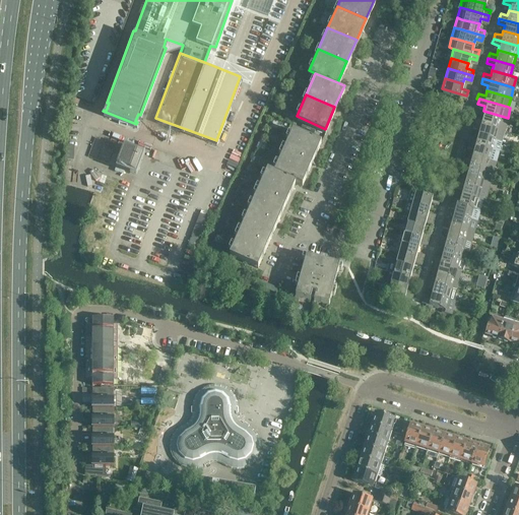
[(481,116),(474,114),(473,119),(505,127),(508,118),(483,111),(481,116)]
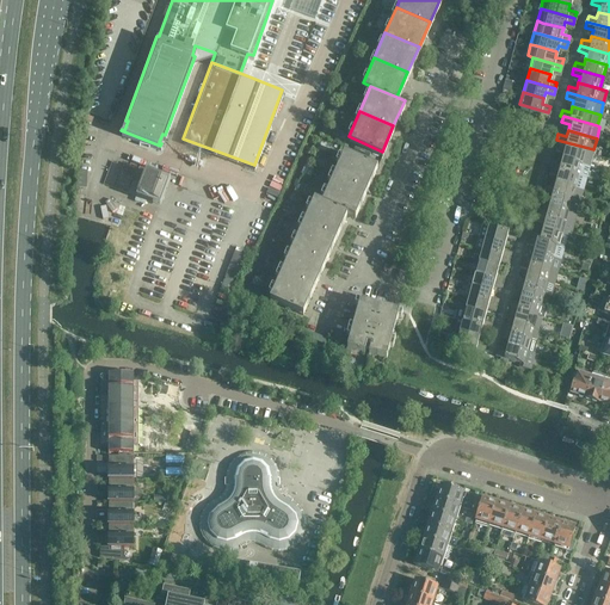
[(556,140),(555,146),(562,148),(561,154),(590,161),(591,159),(593,149),(556,140)]
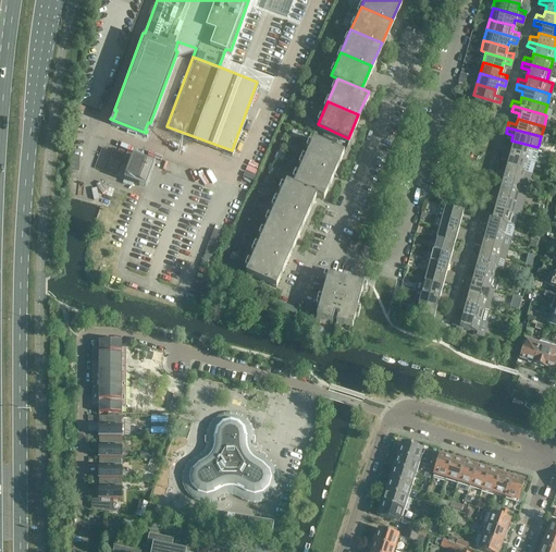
[(313,134),(303,157),(333,171),(344,148),(313,134)]
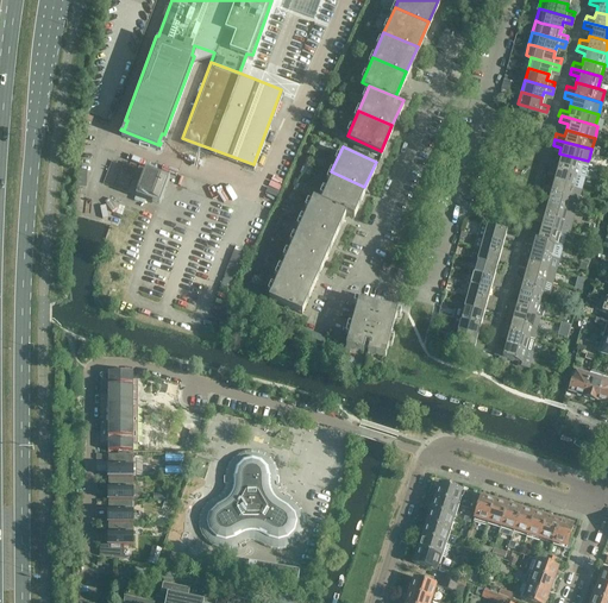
[(550,157),(549,162),(584,173),(588,161),(559,154),(558,159),(550,157)]
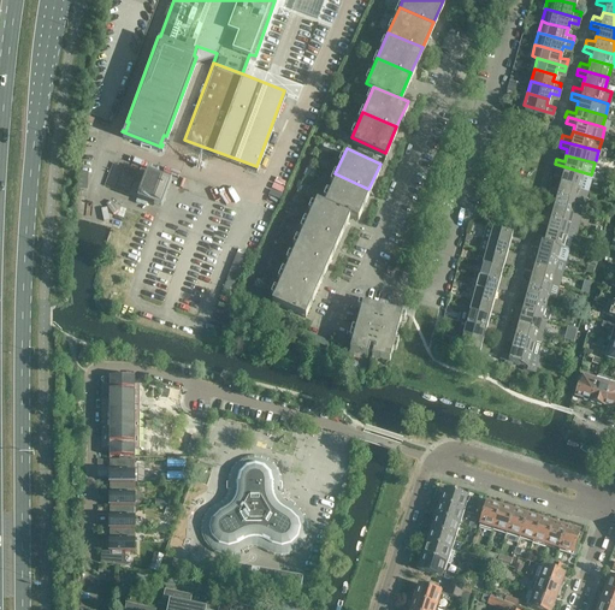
[(555,164),(553,171),(561,173),(560,178),(581,184),(589,187),(591,175),(555,164)]
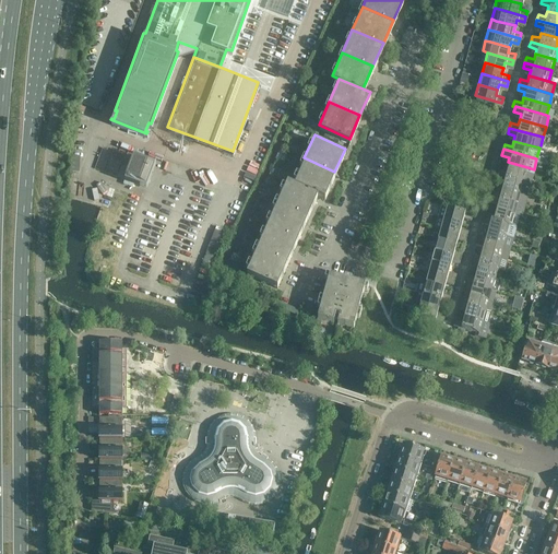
[(132,154),(125,174),(144,181),(152,161),(132,154)]
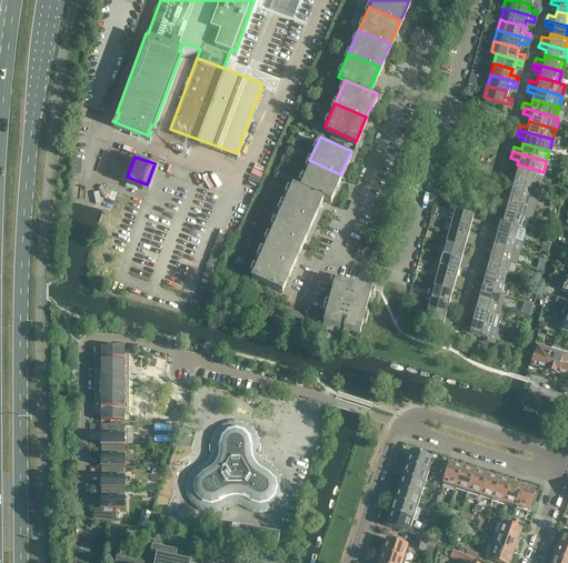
[(309,160),(299,183),(322,195),(330,198),(340,174),(309,160)]
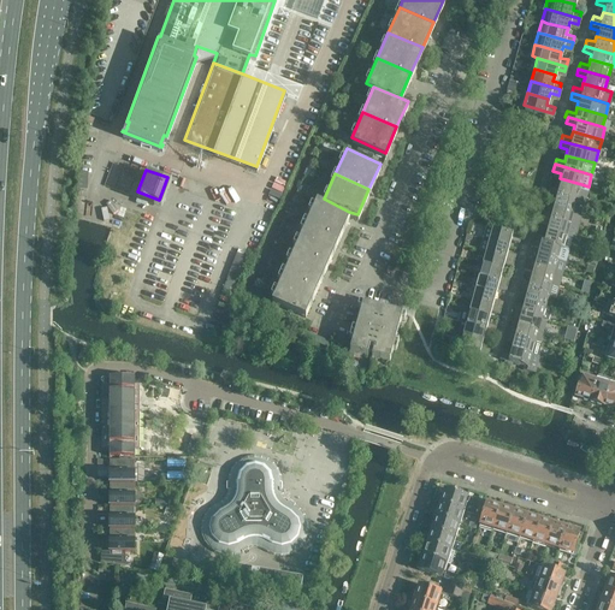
[(549,183),(548,188),(585,197),(589,187),(581,184),(560,178),(557,184),(549,183)]
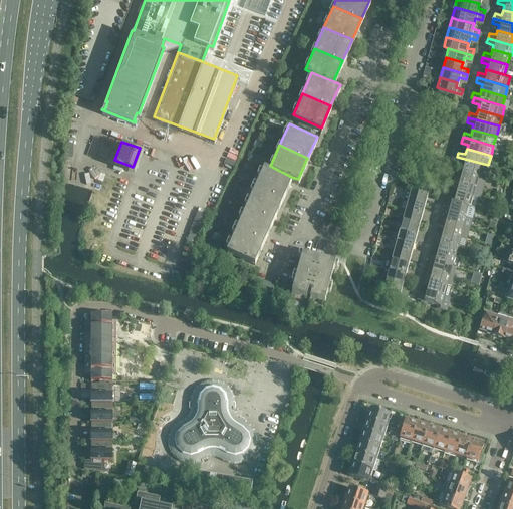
[(249,158),(260,162),(263,155),(252,151),(249,158)]
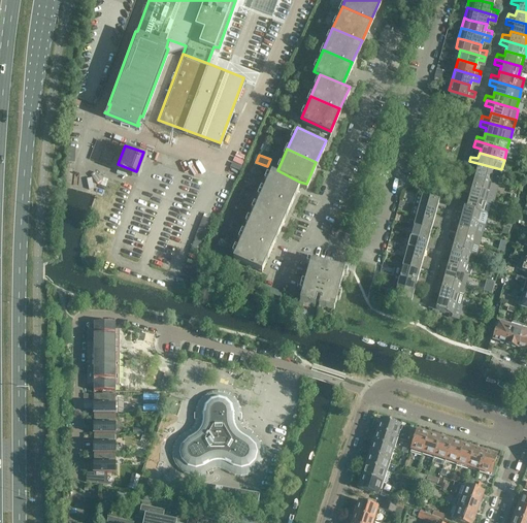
[(469,161),(468,166),(475,168),(473,172),(498,180),(501,169),(469,161)]
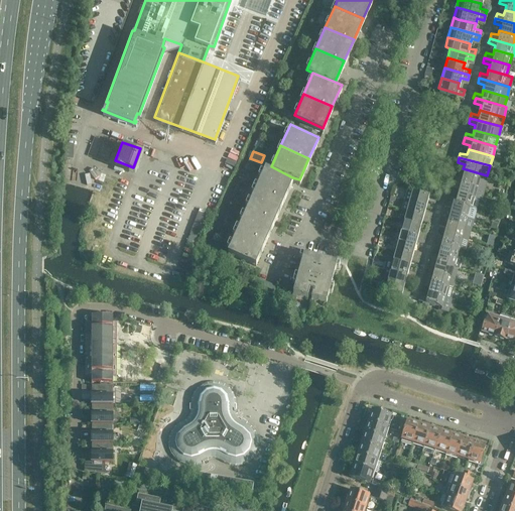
[(264,163),(255,185),(283,198),(292,177),(271,166),(264,163)]
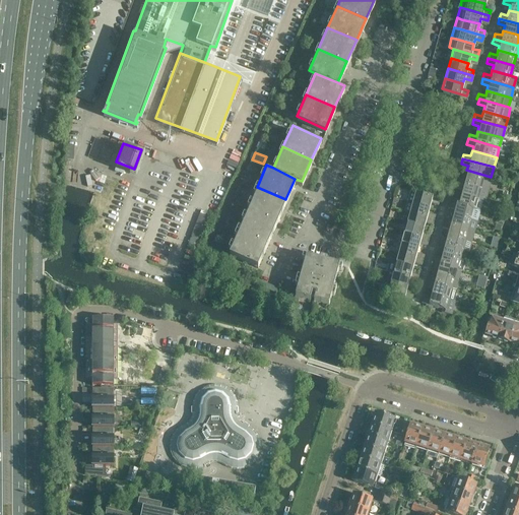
[(458,174),(457,178),(481,186),(488,187),(491,177),(466,170),(465,176),(458,174)]
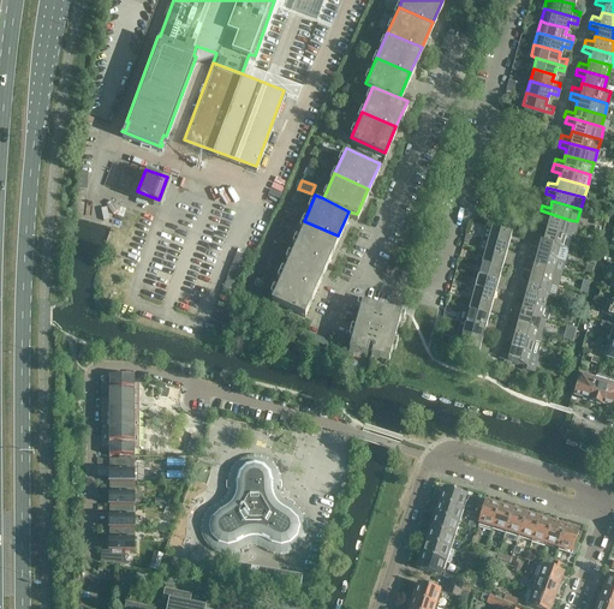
[(541,210),(540,218),(547,220),(546,226),(567,232),(574,233),(577,221),(570,220),(541,210)]
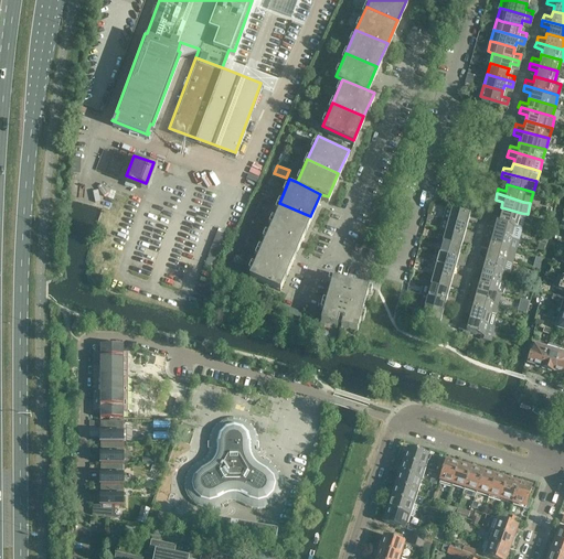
[(279,203),(269,226),(300,239),(310,216),(279,203)]
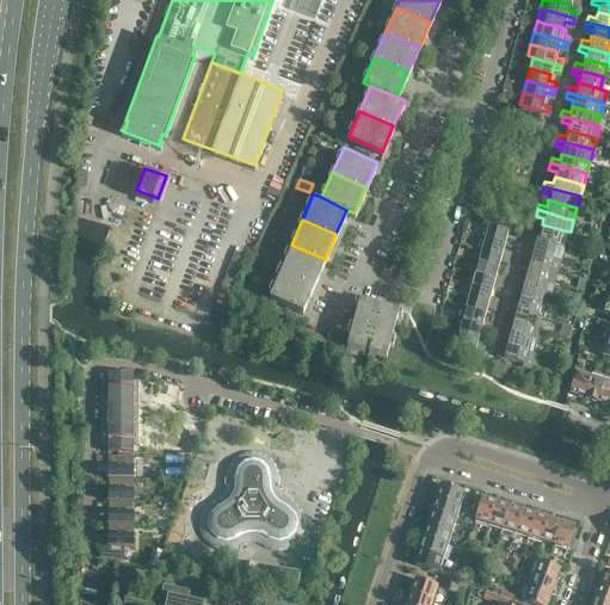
[(487,221),(484,233),(505,239),(506,233),(515,235),(516,229),(487,221)]
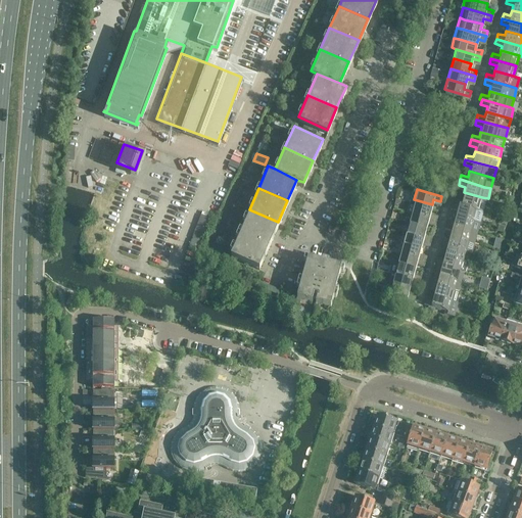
[(456,195),(454,200),(459,201),(461,201),(477,206),(479,207),(483,208),(486,198),(482,197),(464,192),(462,197),(456,195)]
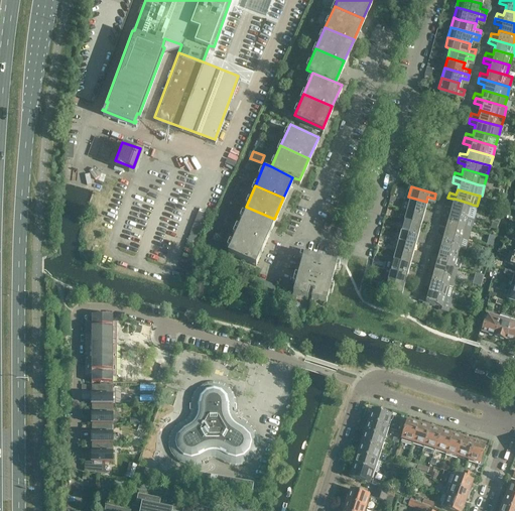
[(426,202),(408,197),(404,196),(402,206),(406,207),(430,214),(431,209),(424,207),(426,202)]
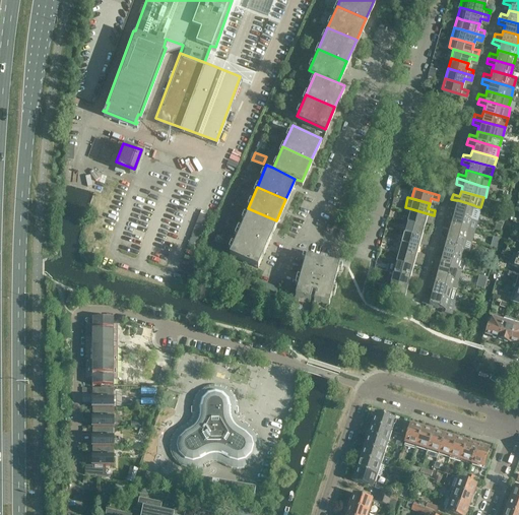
[(449,198),(447,203),(454,205),(453,210),(474,216),(477,217),(480,207),(476,206),(474,205),(458,200),(456,200),(451,199),(449,198)]
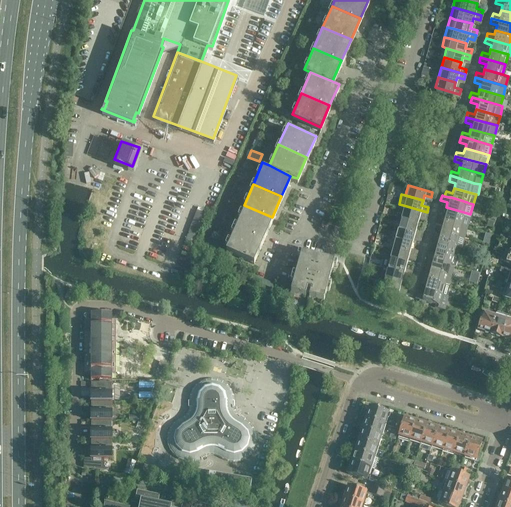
[(198,229),(205,208),(197,205),(190,226),(198,229)]
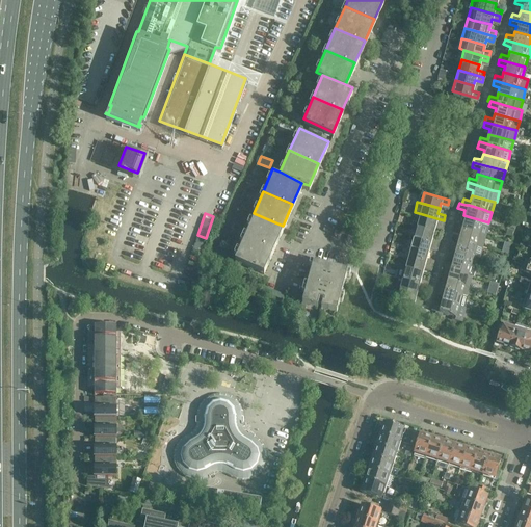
[(254,213),(244,235),(272,247),(283,226),(254,213)]
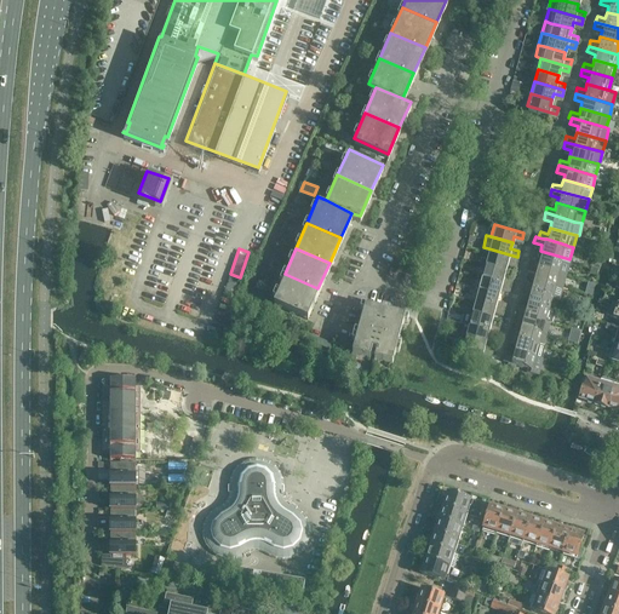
[(517,257),(488,248),(485,260),(505,267),(506,260),(515,263),(517,257)]
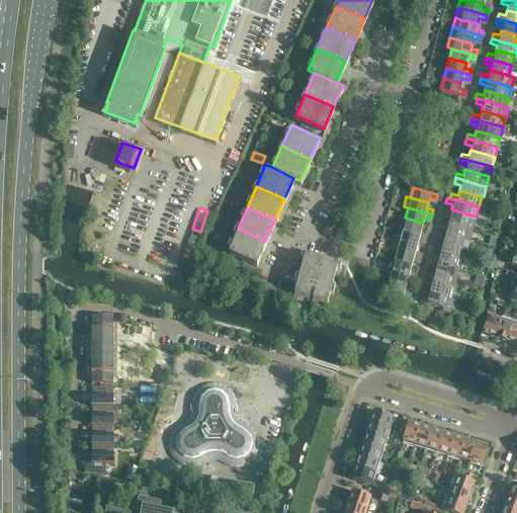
[(443,212),(442,218),(472,226),(476,217),(472,216),(451,209),(450,215),(443,212)]
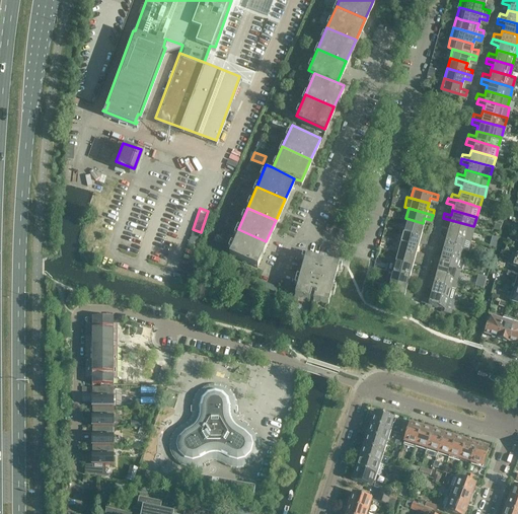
[(405,218),(402,227),(427,234),(429,230),(422,228),(423,223),(405,218)]
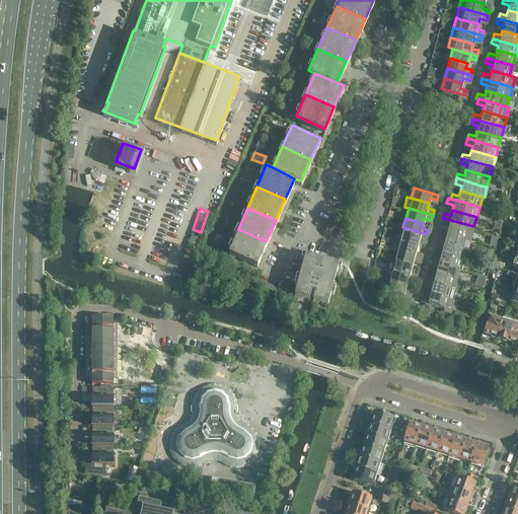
[(443,218),(441,223),(448,225),(447,230),(470,236),(473,226),(443,218)]
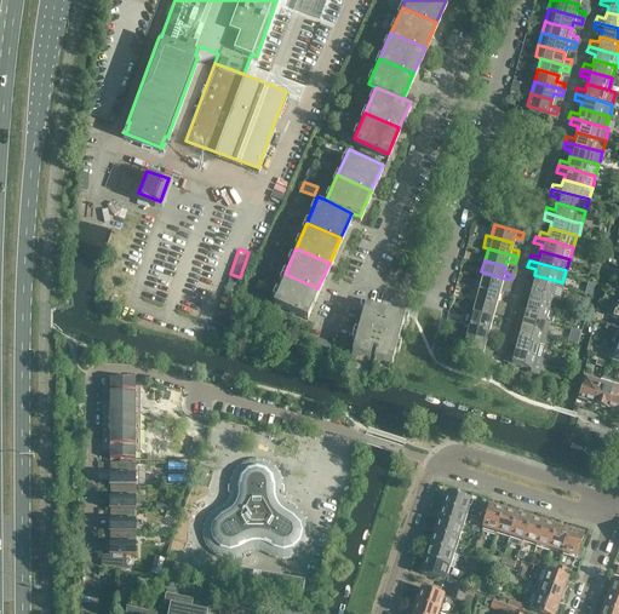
[(481,271),(477,285),(499,290),(500,285),(509,287),(510,280),(481,271)]
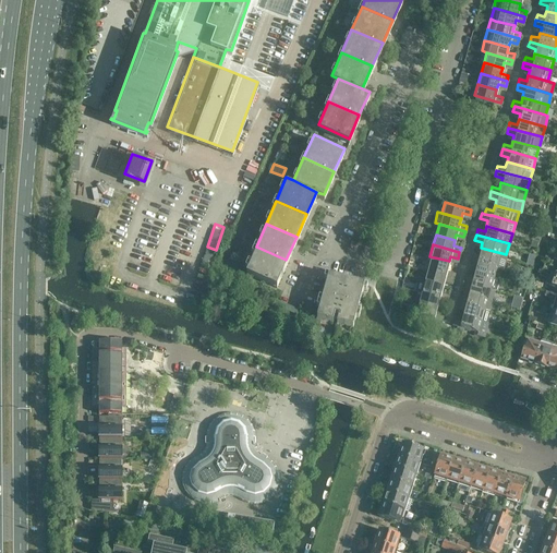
[(256,247),(245,269),(276,283),(286,260),(256,247)]
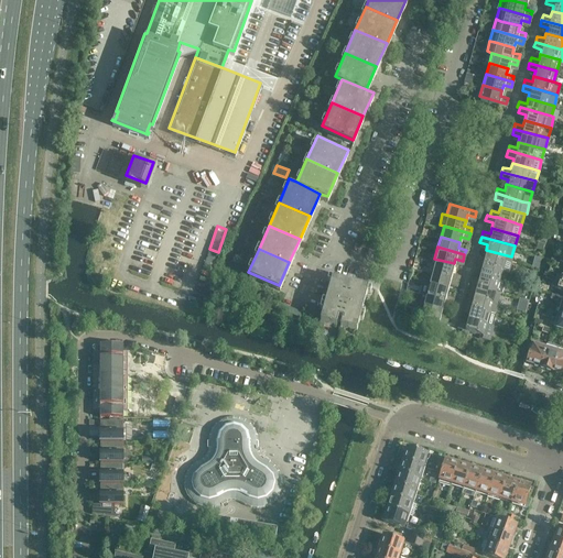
[(476,253),(475,258),(502,265),(508,267),(511,256),(486,250),(484,255),(476,253)]
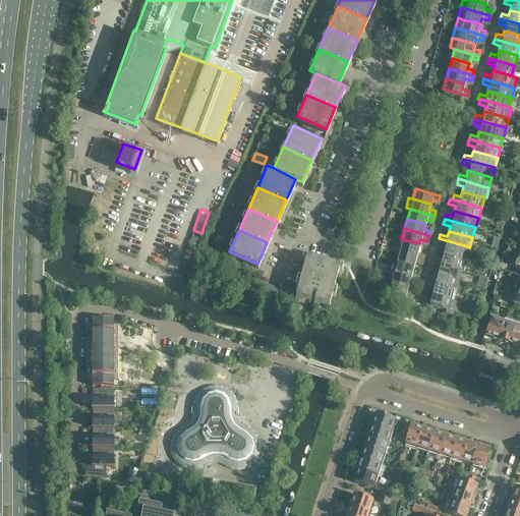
[(439,238),(438,243),(445,245),(443,250),(461,255),(464,245),(439,238)]
